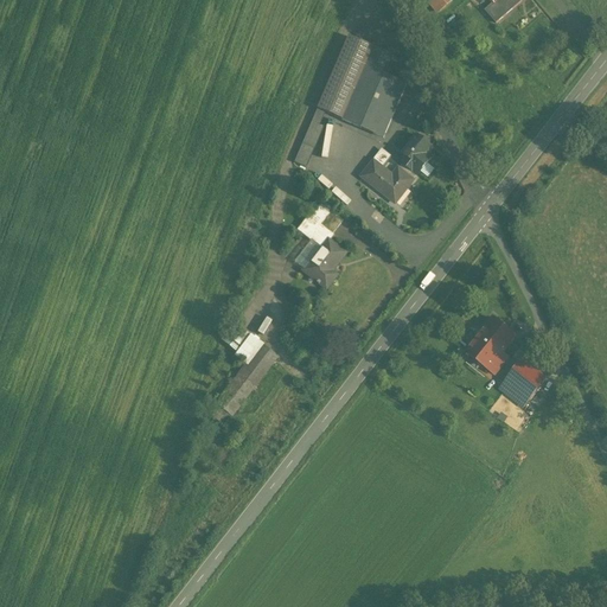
[(491,0),(493,4),(485,12),(496,24),(522,1),(521,0),(491,0)]
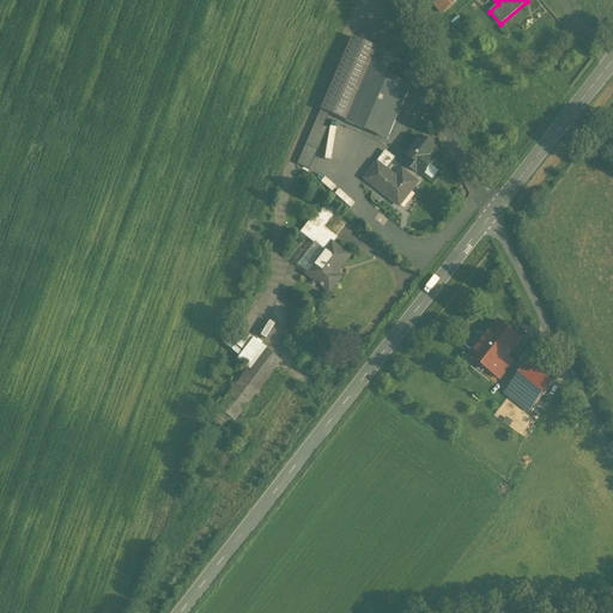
[(297,165),(309,170),(327,129),(323,127),(328,115),(387,140),(410,85),(388,77),(396,58),(351,38),(297,165)]
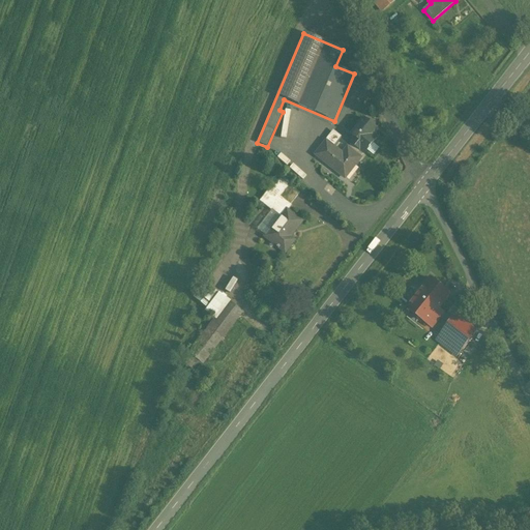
[(349,141),(364,153),(378,137),(374,134),(379,127),(364,116),(351,134),(353,136),(349,141)]
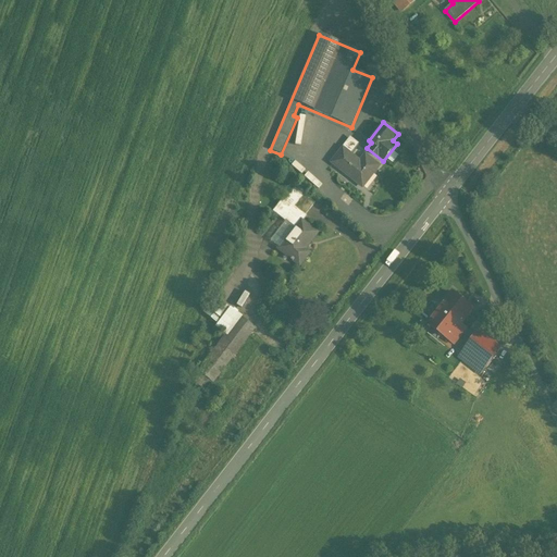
[(362,187),(383,161),(367,148),(360,158),(353,151),(358,144),(350,138),(331,163),(362,187)]
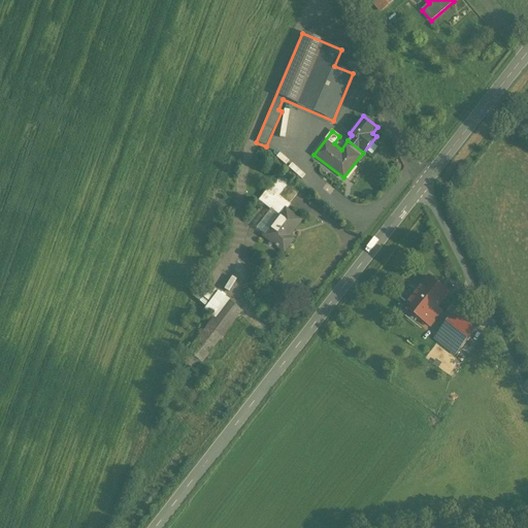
[(300,221),(287,210),(290,205),(289,204),(293,199),(283,191),(288,185),(289,184),(279,176),(273,184),(272,183),(258,201),(270,210),(271,208),(271,209),(279,216),(269,229),(263,235),(263,236),(283,253),(293,240),(288,236),(300,221)]
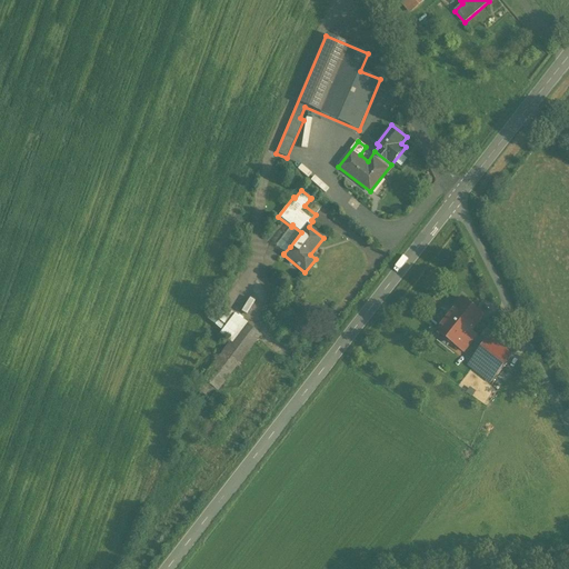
[(310,199),(305,206),(316,215),(321,208),(310,199)]
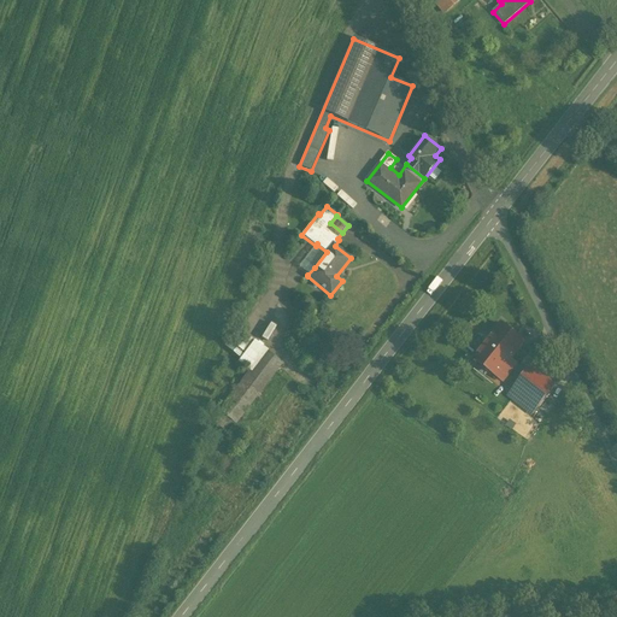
[(315,268),(327,252),(317,245),(299,268),(307,275),(315,268)]
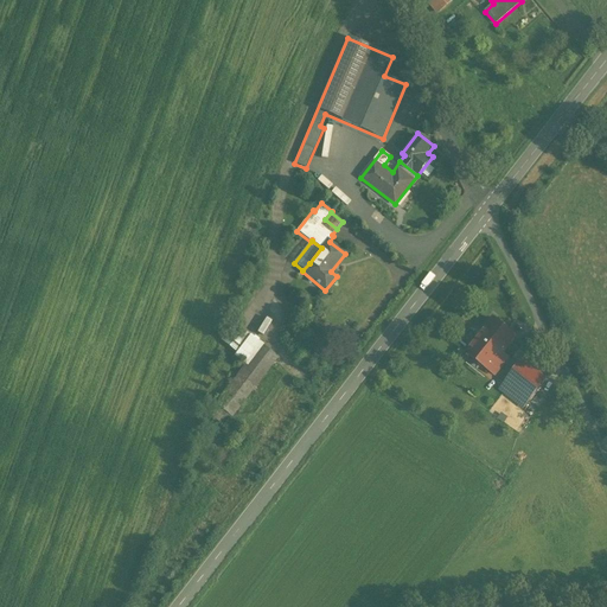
[(526,330),(500,308),(470,344),(500,369),(515,352),(510,349),(526,330)]
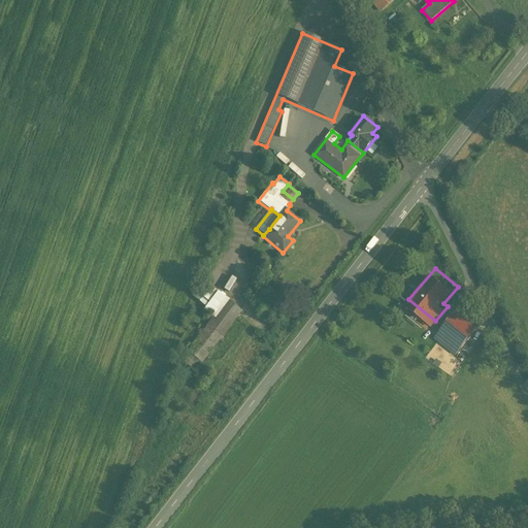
[(216,314),(192,350),(208,361),(246,305),(207,279),(197,295),(211,305),(208,309),(216,314)]
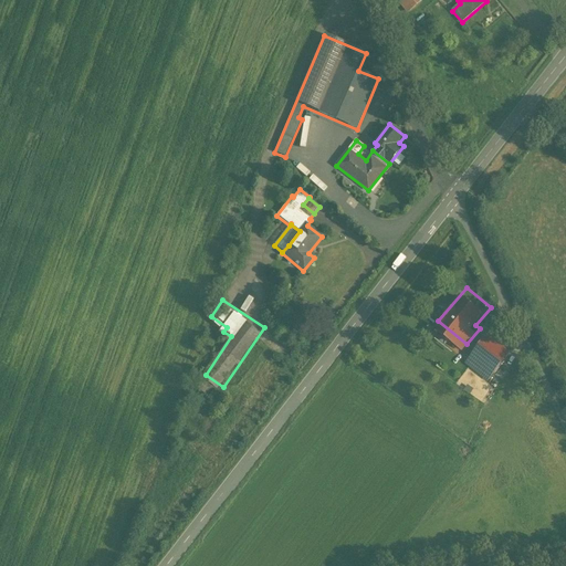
[(514,345),(493,329),(475,353),(498,369),(514,345)]
